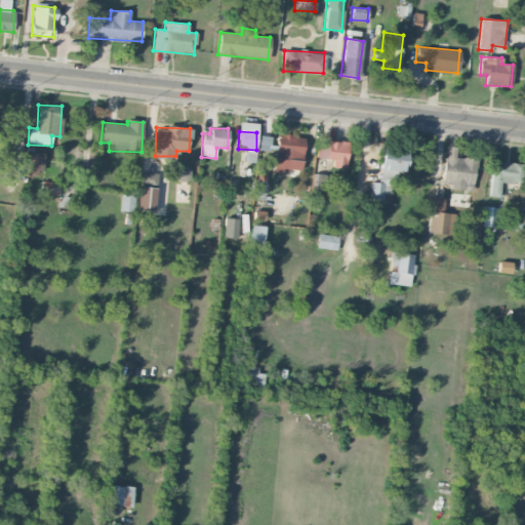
[(273,172),(283,173),(283,168),(300,170),(305,136),(278,133),(273,172)]
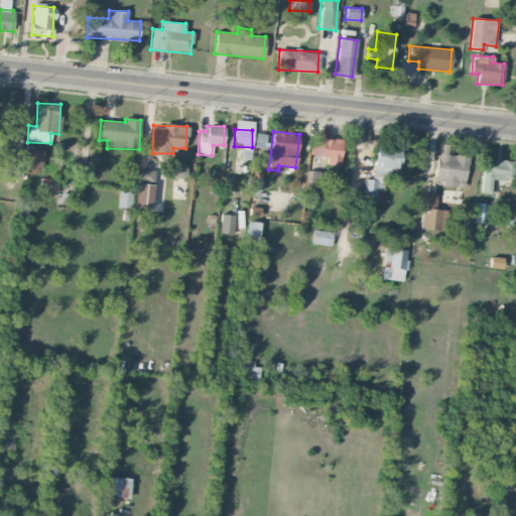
[(254,147),(265,148),(265,134),(255,134),(254,147)]
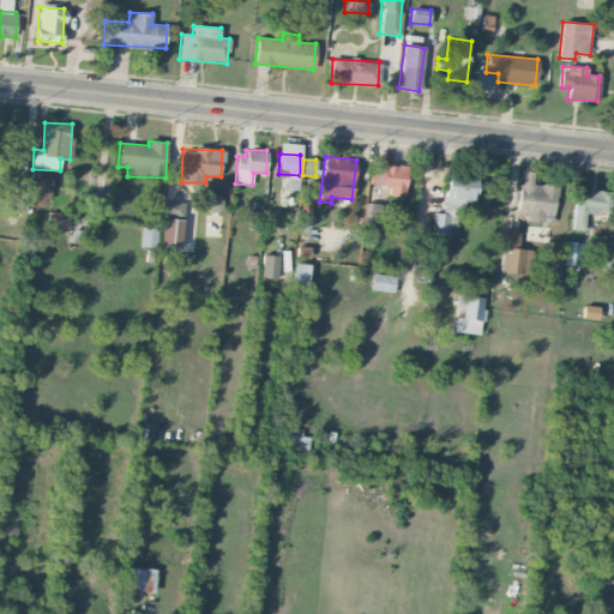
[(405,197),(407,166),(381,164),(381,169),(369,169),(369,185),(389,186),(389,196),(405,197)]
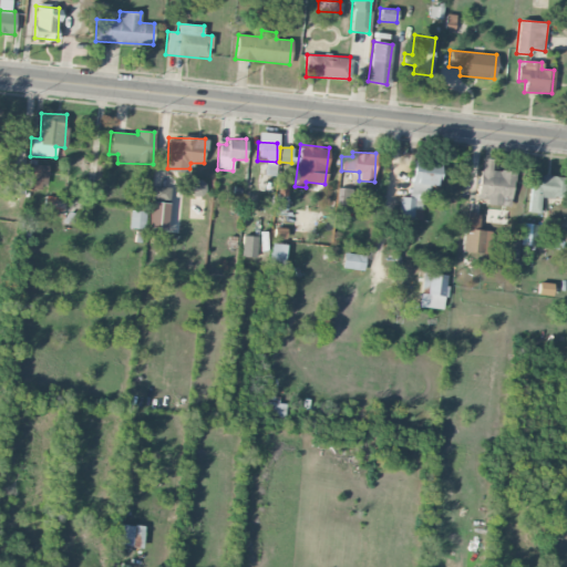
[(511,206),(513,172),(491,169),(492,158),(480,158),(477,197),(487,198),(486,205),(511,206)]
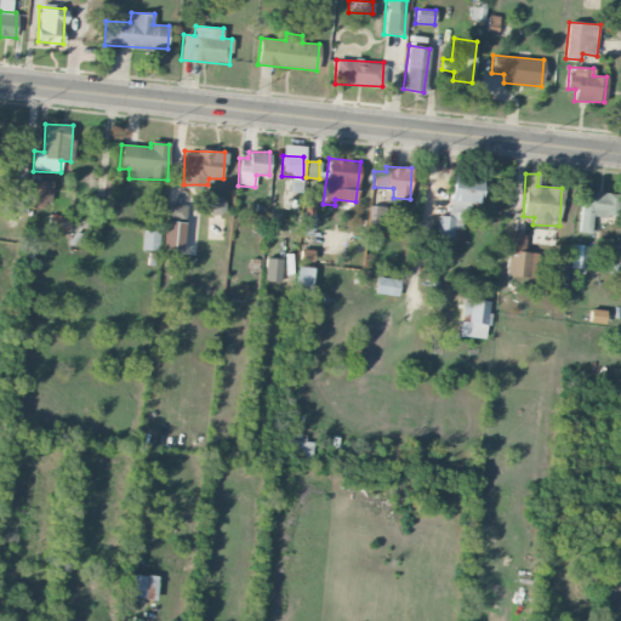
[(437,239),(462,240),(462,217),(468,217),(468,203),(479,204),(482,178),(451,177),(449,215),(438,214),(437,239)]
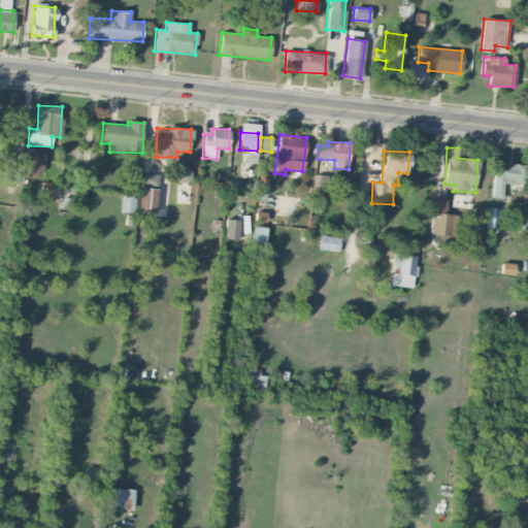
[(25,173),(44,173),(44,154),(26,153),(25,173)]
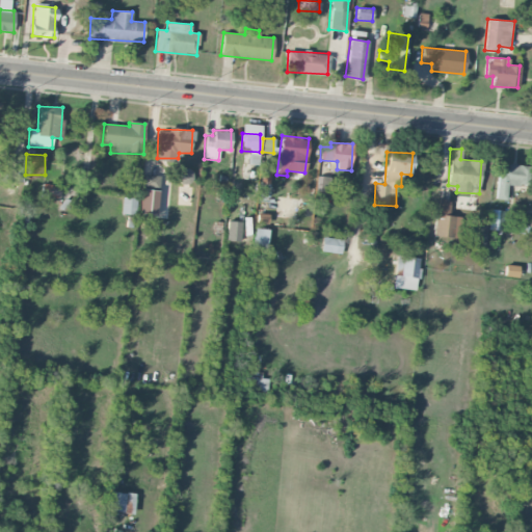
[(506,200),(507,184),(525,186),(527,166),(507,164),(507,169),(498,168),(495,198),(506,200)]
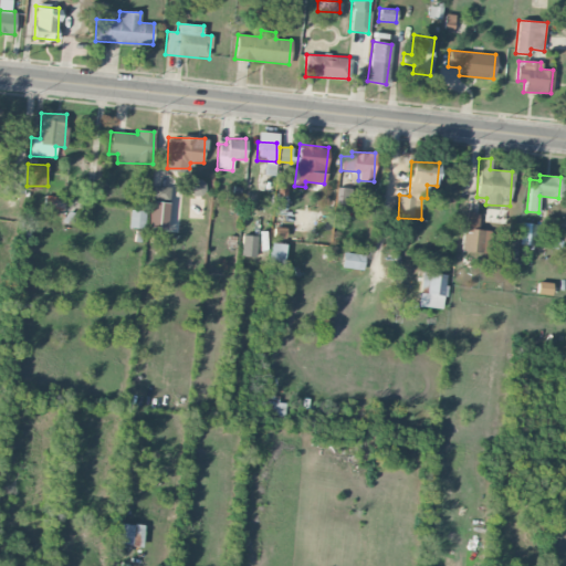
[(190,196),(205,195),(203,179),(189,180),(190,196)]
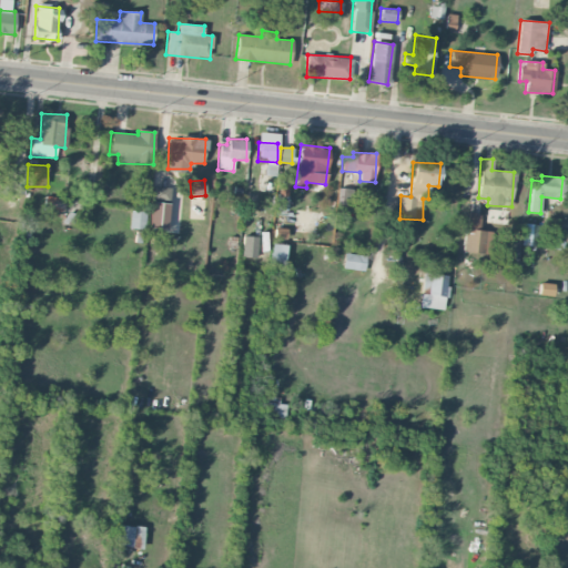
[(166,230),(169,188),(151,186),(149,229),(166,230)]
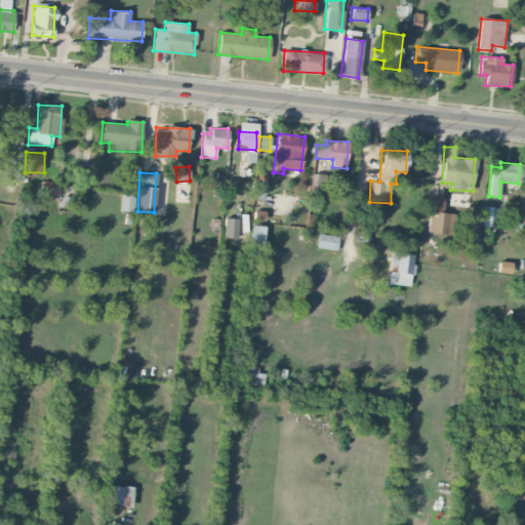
[(324,194),(325,174),(312,173),(311,193),(324,194)]
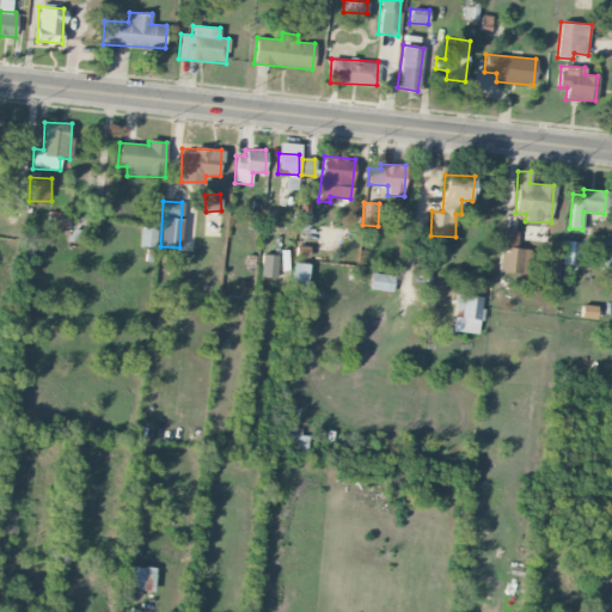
[(69,213),(48,212),(48,227),(68,228),(69,213)]
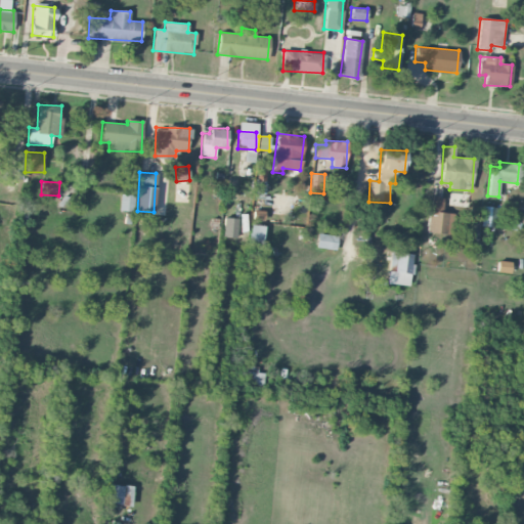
[(119,210),(133,211),(134,194),(120,194),(119,210)]
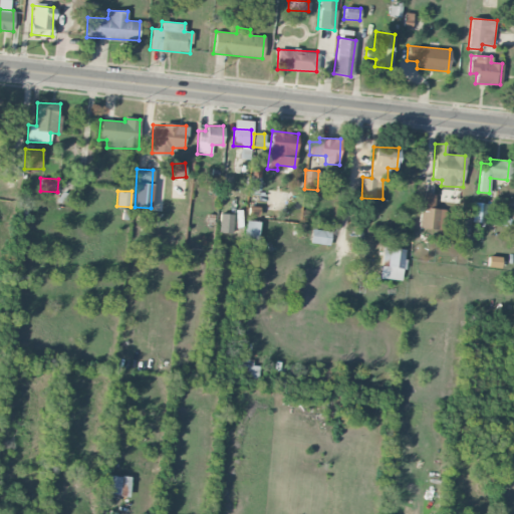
[(434,194),(421,193),(420,229),(446,230),(447,209),(434,209),(434,194)]
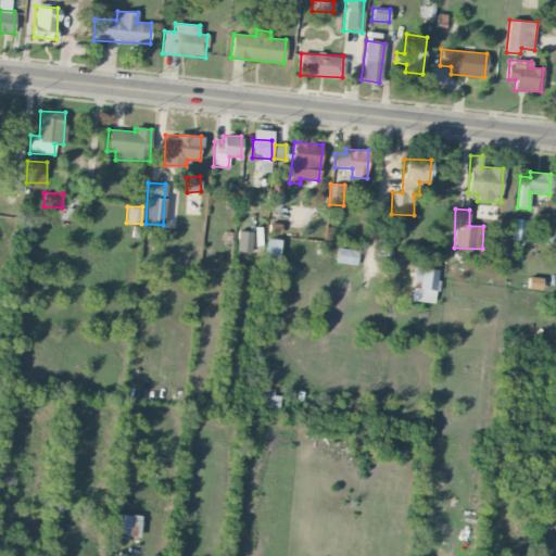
[(512,240),(525,241),(526,219),(512,218),(512,240)]
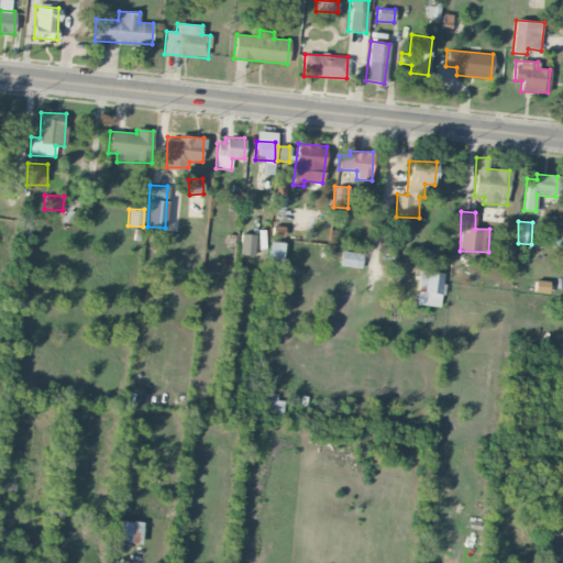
[(239,255),(254,256),(254,234),(240,233),(239,255)]
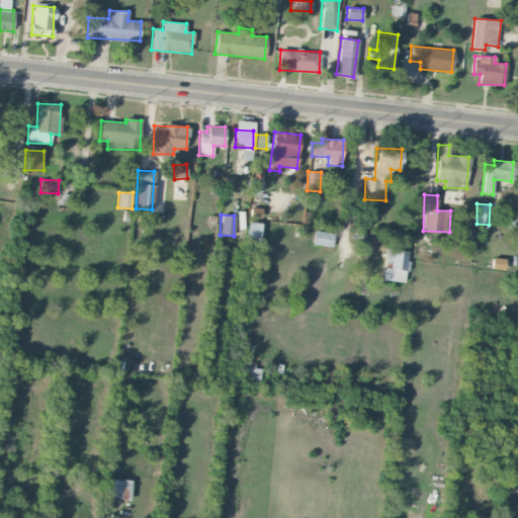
[(258,236),(260,224),(248,223),(247,235),(258,236)]
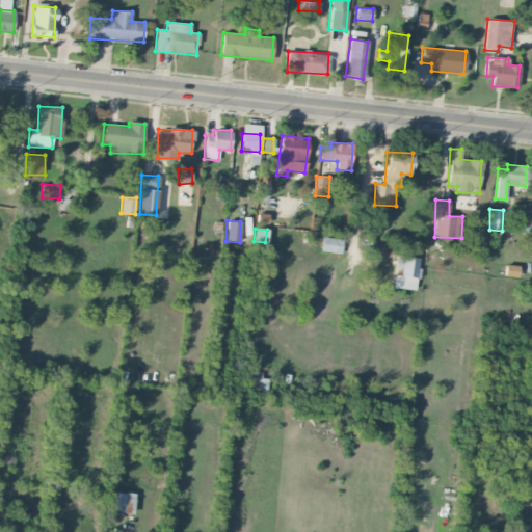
[(394,275),(399,275),(398,288),(416,290),(419,258),(396,256),(394,275)]
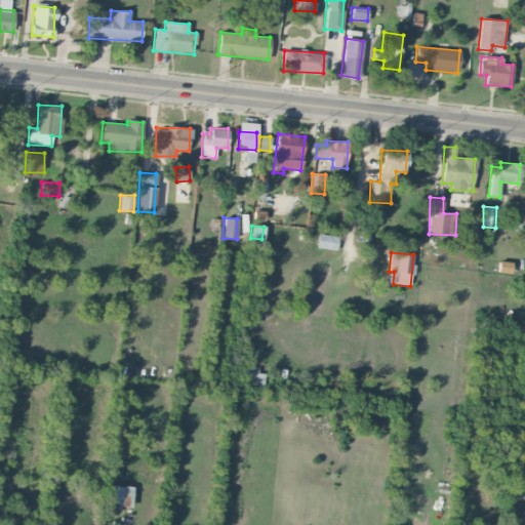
[(497,272),(511,273),(512,261),(498,261),(497,272)]
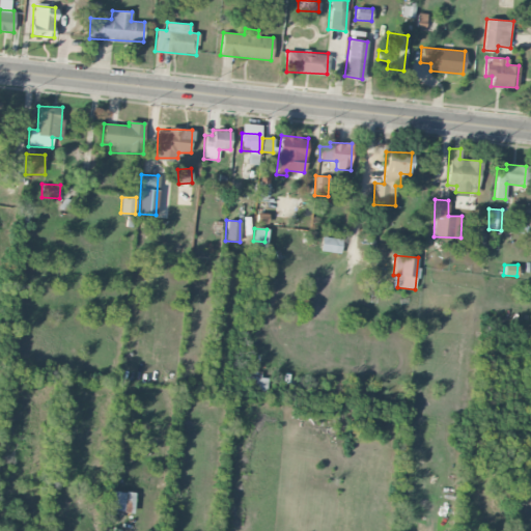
[(106,510),(133,513),(135,493),(109,490),(106,510)]
